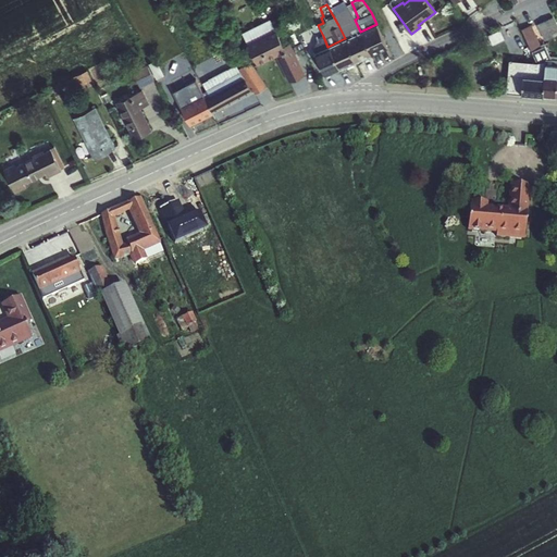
[(338,25),(345,38),(360,32),(355,20),(347,8),(342,11),(344,13),(342,14),(346,22),(338,25)]
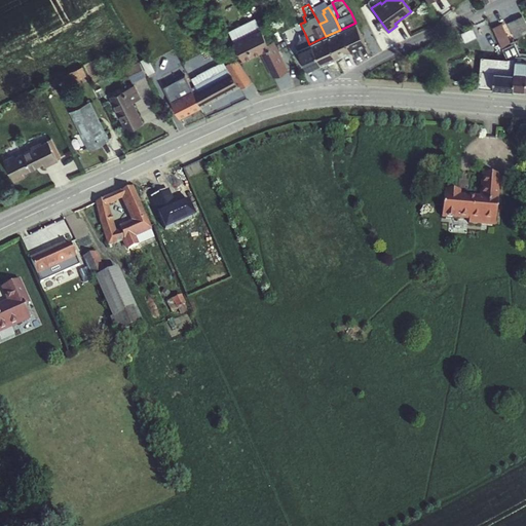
[(525,24),(522,15),(506,24),(514,38),(525,32),(525,24)]
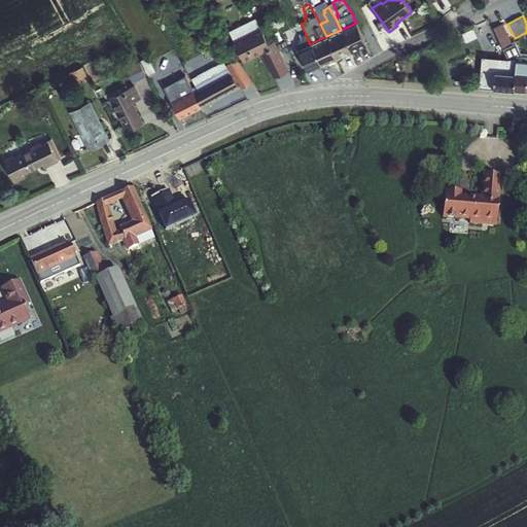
[(341,30),(351,53),(366,45),(356,23),(341,30)]
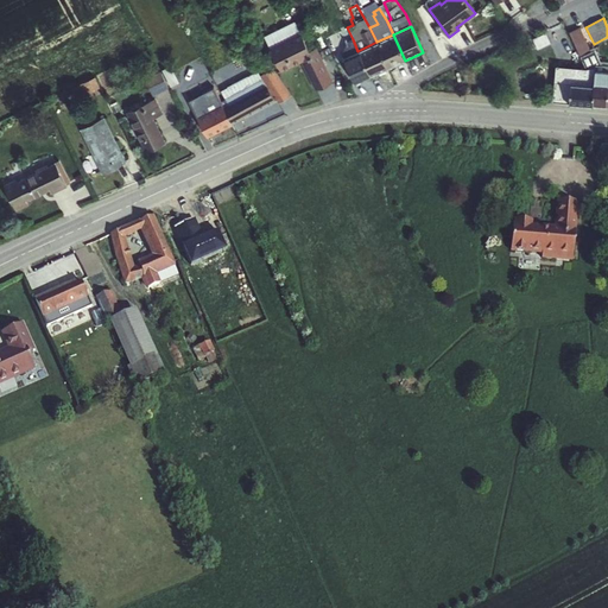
[(580,27),(569,32),(580,55),(590,50),(580,27)]
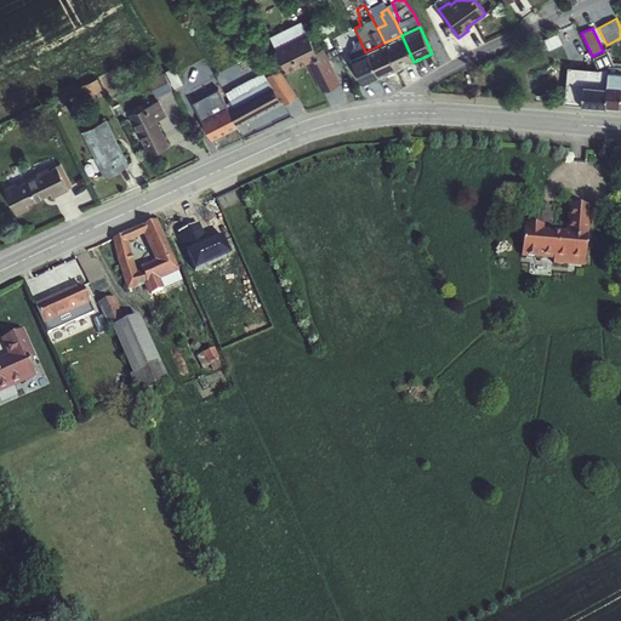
[(307,33),(274,49),(286,72),(308,61),(323,91),(340,83),(323,47),(317,51),(307,33)]
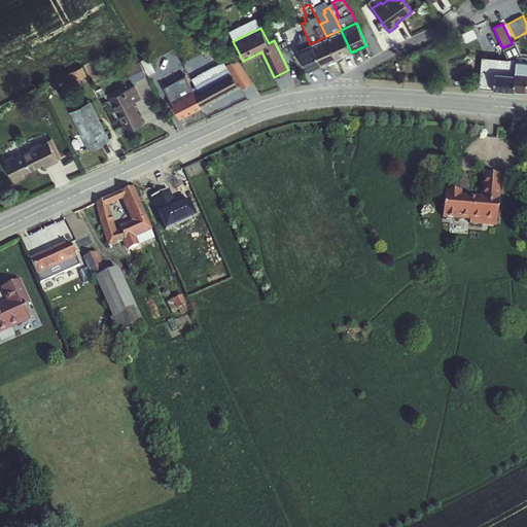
[(473,28),(461,33),(465,42),(478,37),(473,28)]
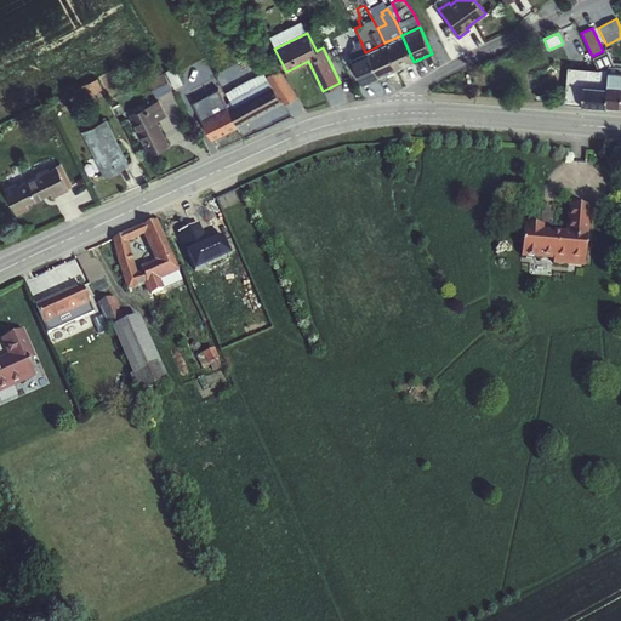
[(385,43),(396,69),(414,62),(402,35),(385,43)]
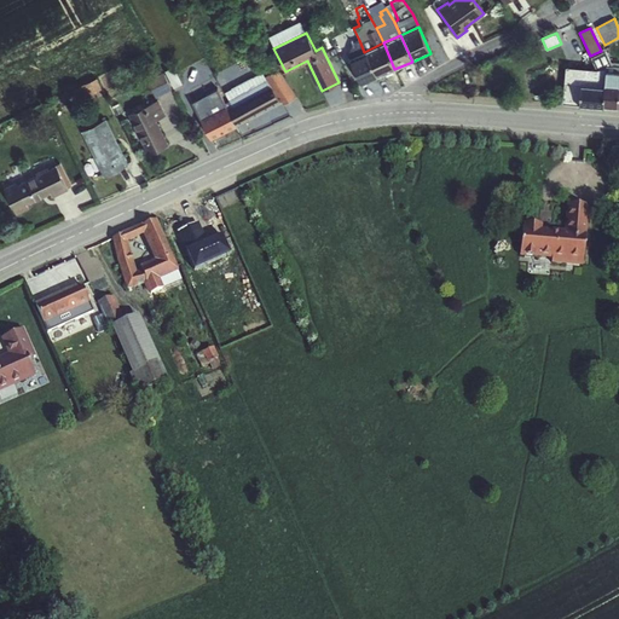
[(364,52),(359,40),(357,41),(354,42),(352,45),(351,47),(350,50),(348,53),(348,57),(350,58),(364,52)]
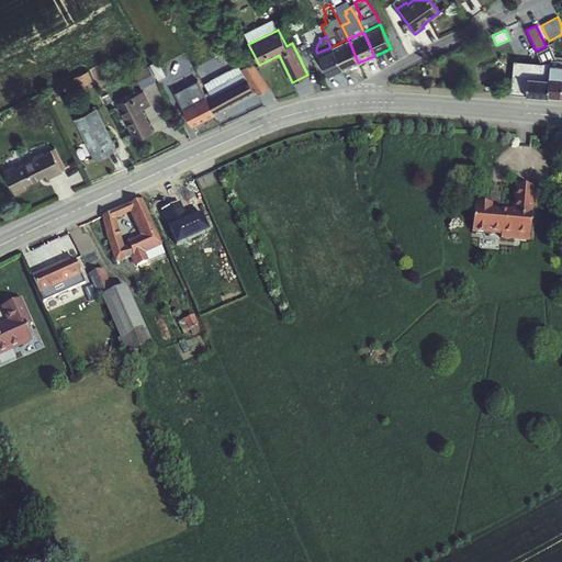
[(330,47),(343,70),(358,63),(348,38),(330,47)]
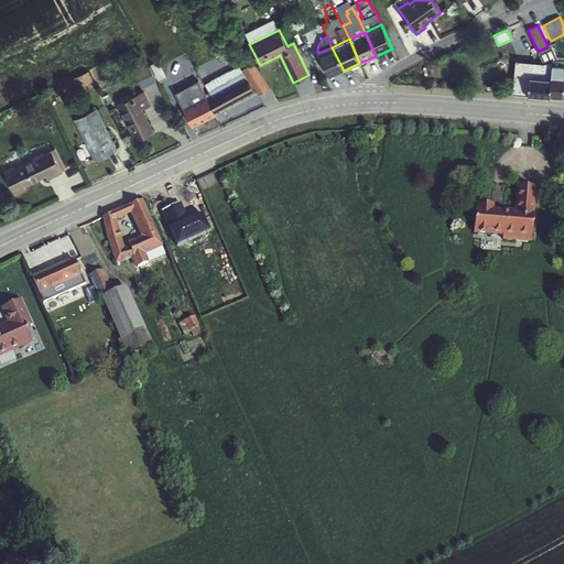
[(332,47),(318,53),(329,76),(344,71),(332,47)]
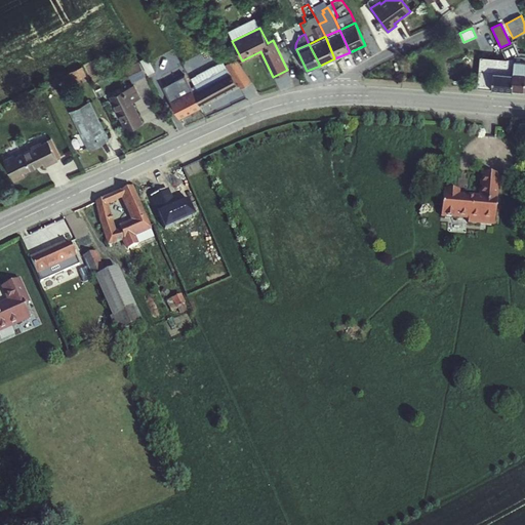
[(148,55),(139,59),(147,75),(155,71),(148,55)]
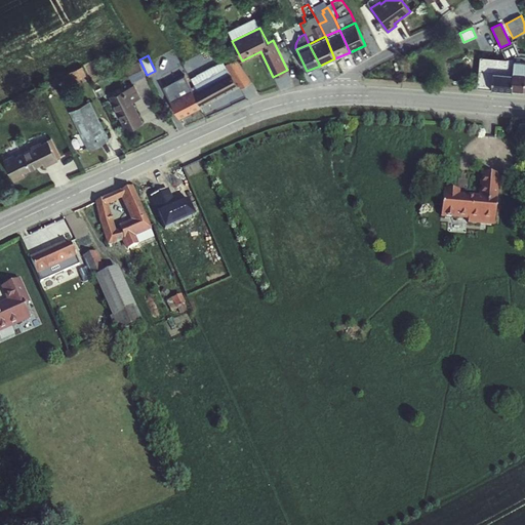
[(514,59),(513,69),(524,70),(524,55),(519,55),(514,55),(514,59)]
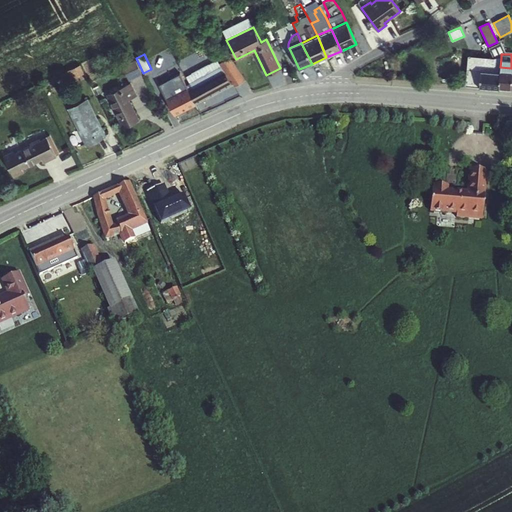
[(499,71),(500,67),(501,58),(493,58),(468,55),(465,85),(479,86),(481,69),(499,71)]
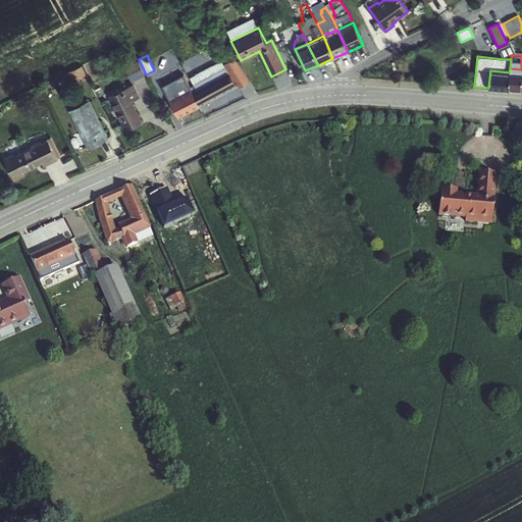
[(223,64),(229,73),(238,86),(239,88),(250,81),(233,57),(223,64)]
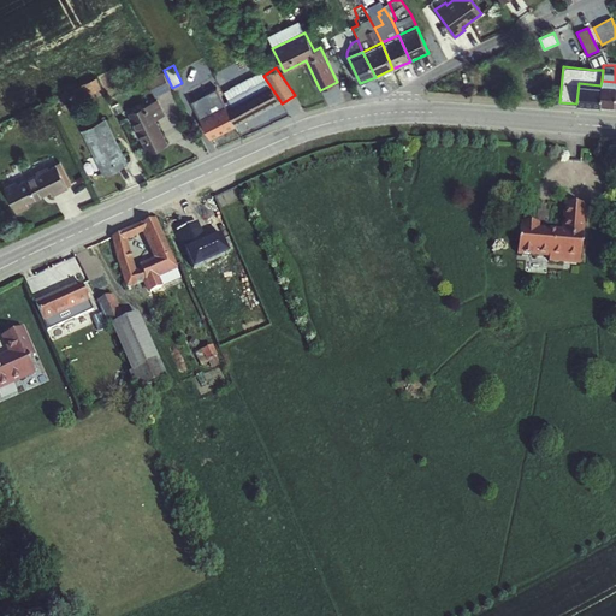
[(163,71),(146,80),(154,96),(171,89),(163,71)]
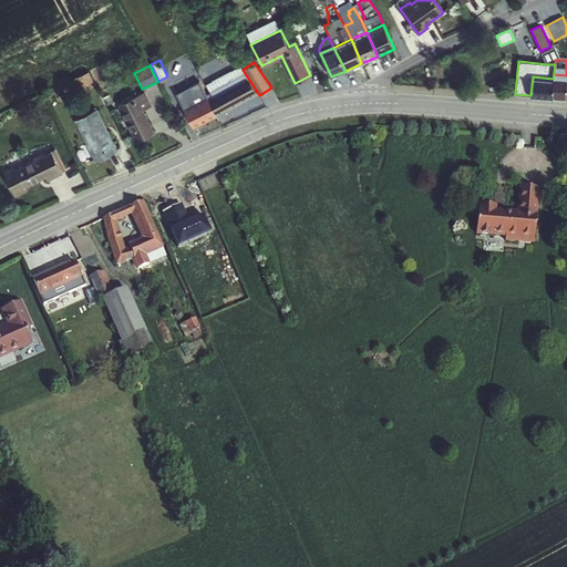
[(208,99),(209,101),(249,80),(243,70),(240,65),(206,84),(213,96),(208,99)]
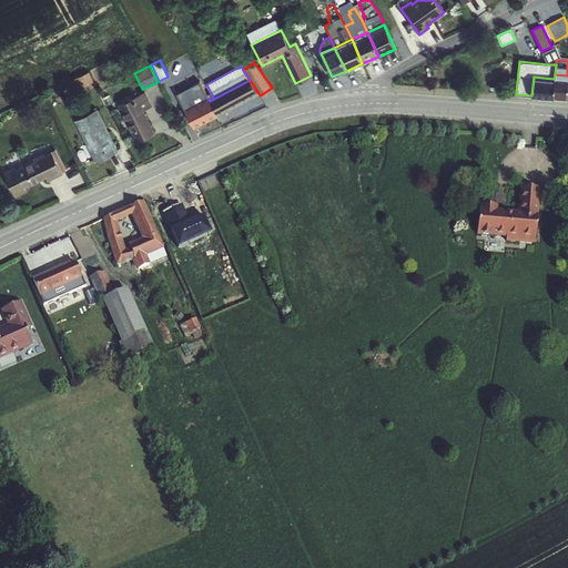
[(89,71),(73,79),(79,89),(93,81),(89,71)]
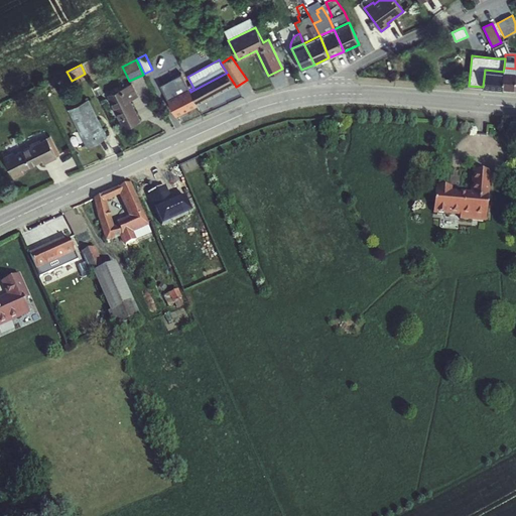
[(515,69),(504,68),(503,72),(503,89),(515,90),(515,76),(515,69)]
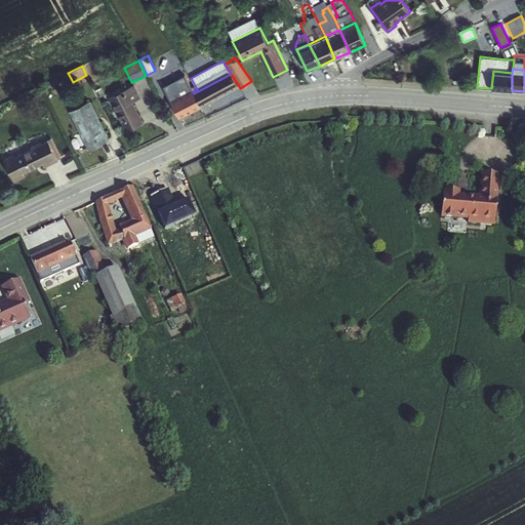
[(493,71),(491,88),(512,90),(512,73),(493,71)]
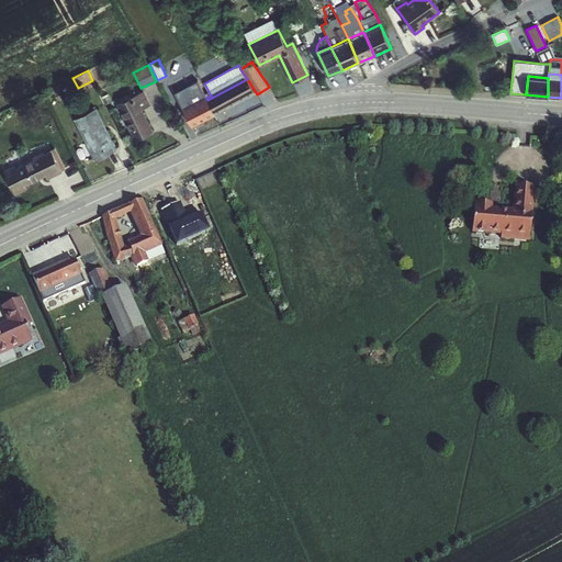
[(208,100),(215,114),(256,92),(247,79),(208,100)]
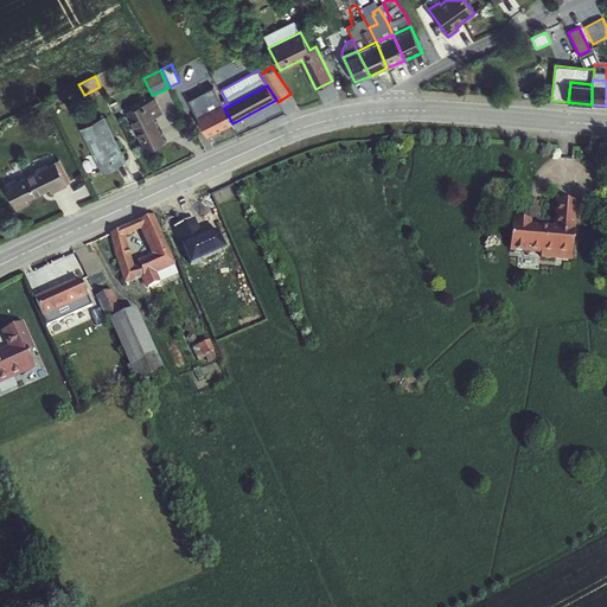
[(196,117),(208,110),(198,94),(187,100),(196,117)]
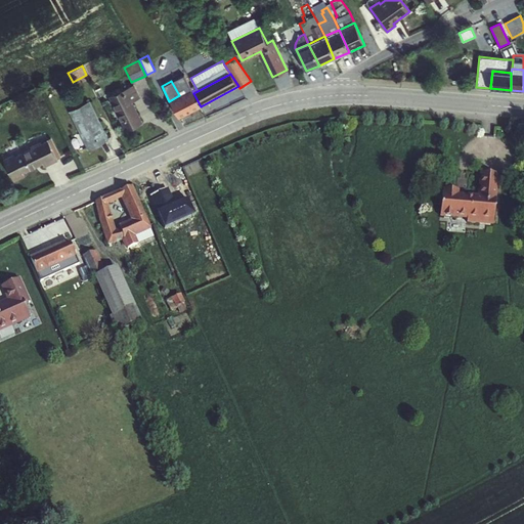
[(134,84),(108,96),(125,131),(142,123),(132,102),(140,97),(134,84)]
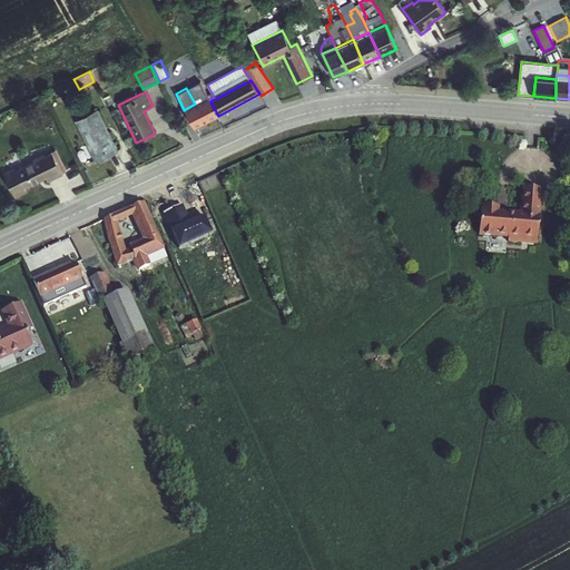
[(195,104),(184,110),(194,128),(218,116),(210,101),(209,99),(208,97),(195,104)]
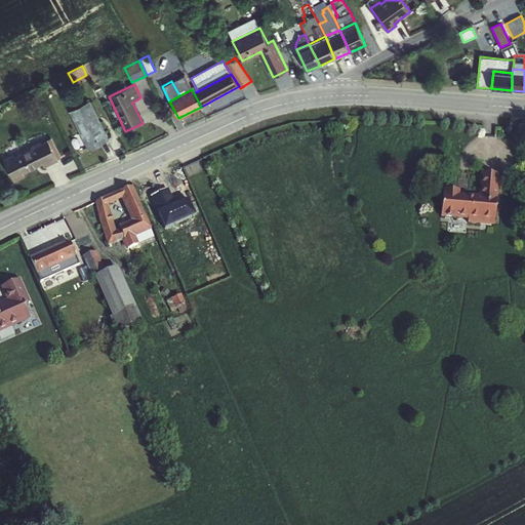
[(90,101),(69,111),(88,150),(109,139),(90,101)]
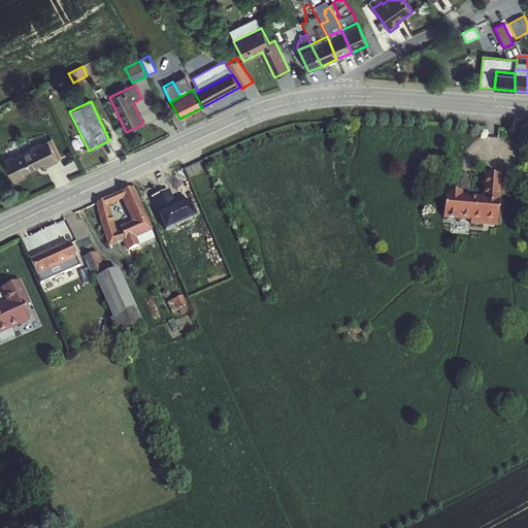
[(13,156),(3,160),(13,183),(25,177),(23,174),(43,164),(45,168),(58,161),(48,140),(41,143),(40,142),(30,147),(31,150),(14,157),(13,156)]
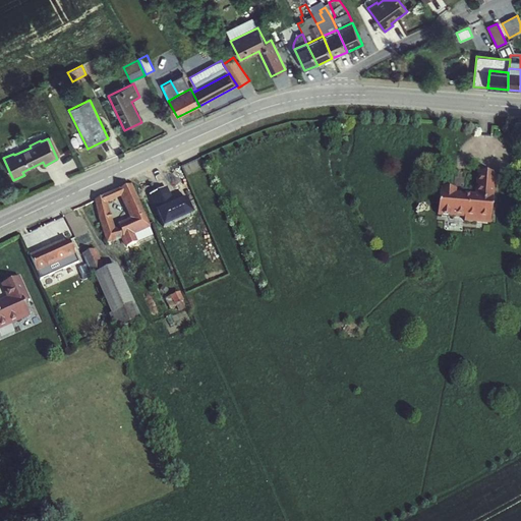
[(439,191),(437,216),(464,219),(463,223),(490,225),(495,174),(476,172),(474,194),(456,193),(456,189),(441,188),(441,191),(439,191)]
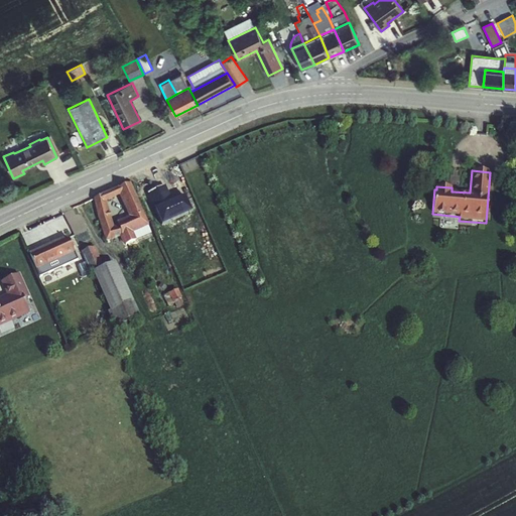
[(147,227),(149,227),(138,204),(130,184),(93,200),(96,212),(97,217),(105,242),(118,238),(122,246),(133,241),(136,240),(133,233),(147,227)]
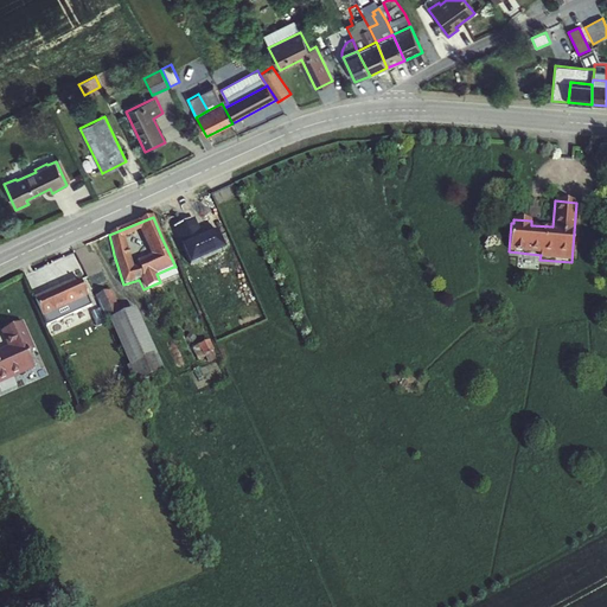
[(80,278),(33,299),(42,318),(88,298),(80,278)]
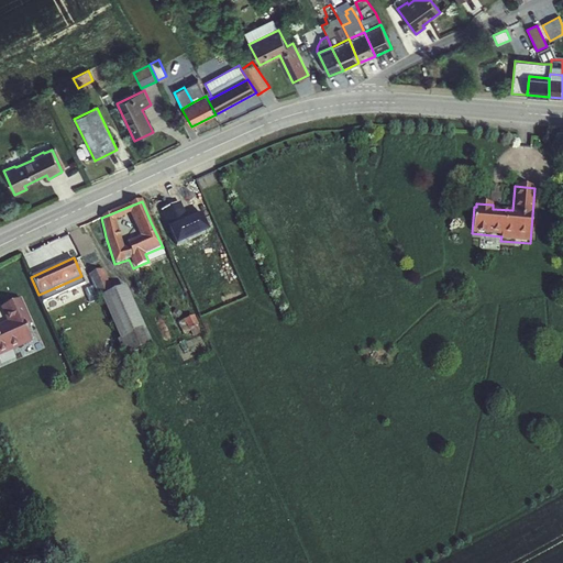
[(100,298),(113,293),(102,268),(88,275),(99,300),(101,299),(100,298)]
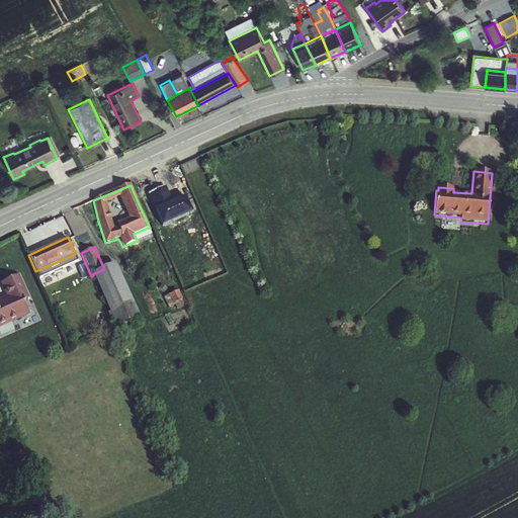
[(92,274),(93,275),(109,313),(107,314),(112,326),(115,324),(116,328),(140,318),(115,264),(104,269),(92,274)]
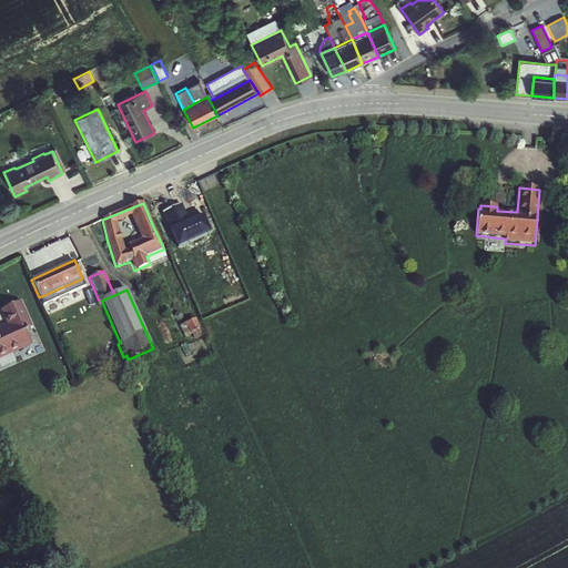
[(6,324),(0,326),(0,358),(32,345),(26,331),(32,327),(21,302),(0,311),(6,324)]
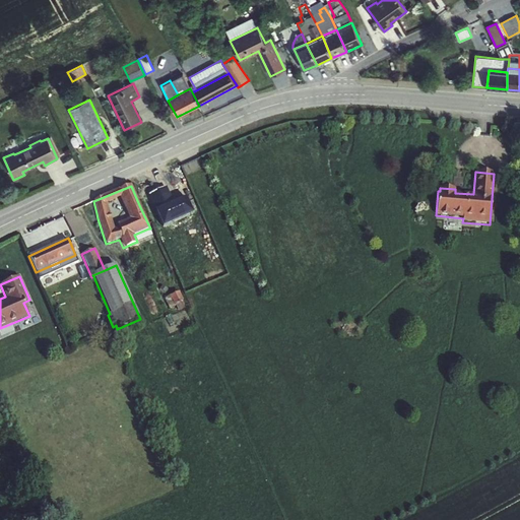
[(131,323),(120,328),(124,336),(137,331),(134,325),(133,326),(131,323)]
